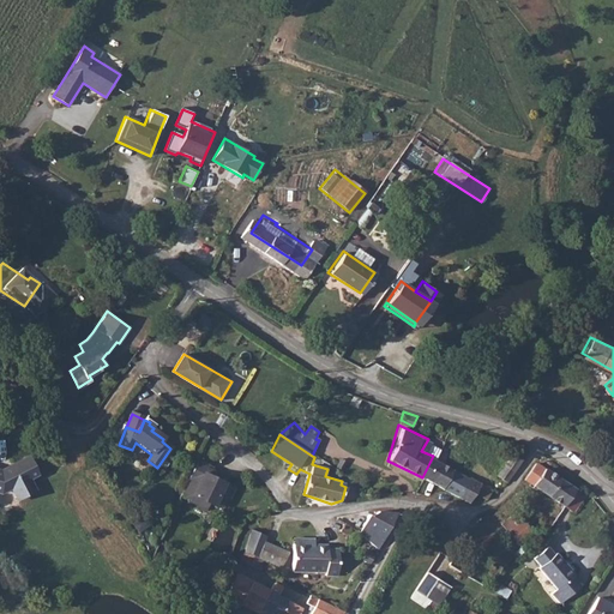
[(2,468),(0,467),(0,489),(6,486),(13,497),(31,487),(25,475),(35,469),(24,453),(11,461),(11,465),(2,468)]
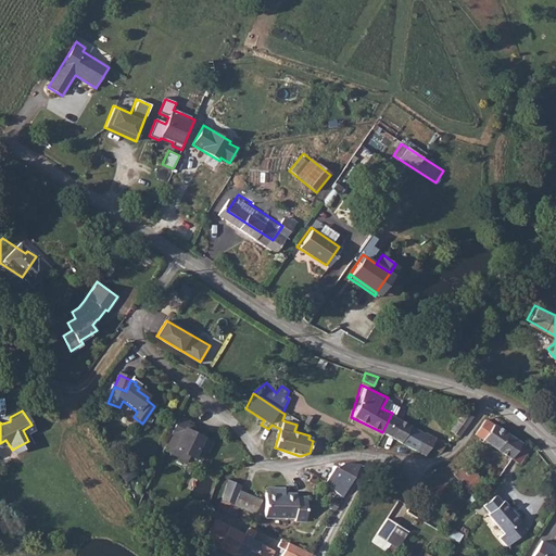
[(425,429),(392,413),(382,432),(422,452),(425,453),(429,445),(432,436),(424,431),(425,429)]
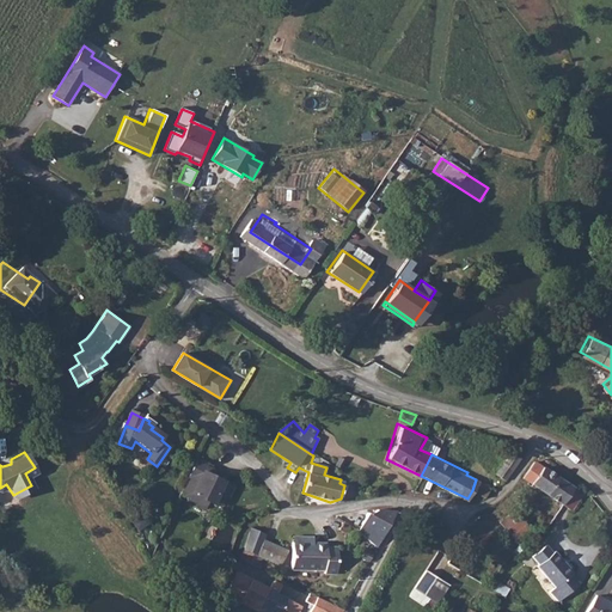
[(207,465),(197,460),(179,494),(189,499),(187,503),(202,510),(206,502),(215,507),(220,506),(225,497),(227,499),(233,488),(224,483),(225,481),(216,477),(215,479),(212,477),(214,472),(206,467),(207,465)]
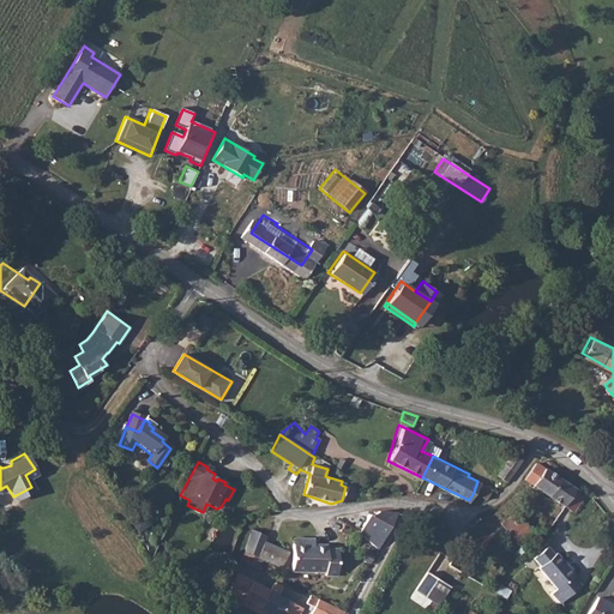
[(566,504),(567,503),(577,487),(535,462),(524,477),(566,504)]
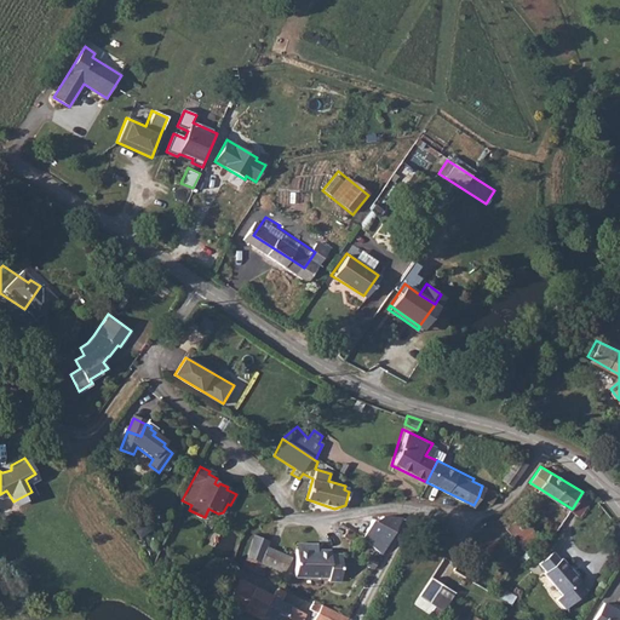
[(503,494),(482,486),(478,497),(492,503),(503,494)]
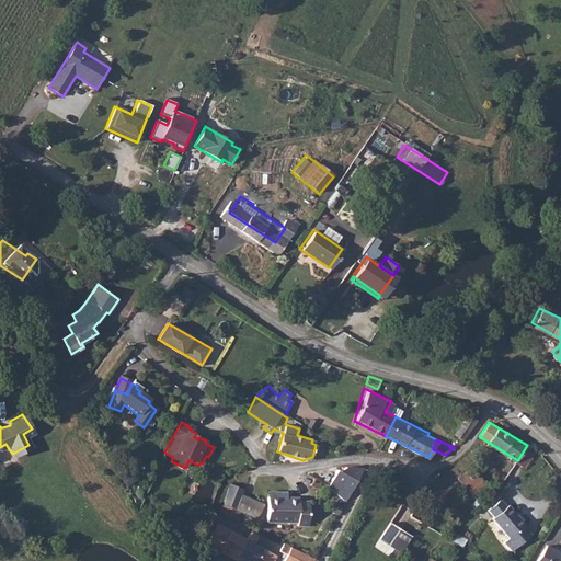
[(525,465),(537,448),(534,445),(529,441),(527,445),(518,459),(525,465)]
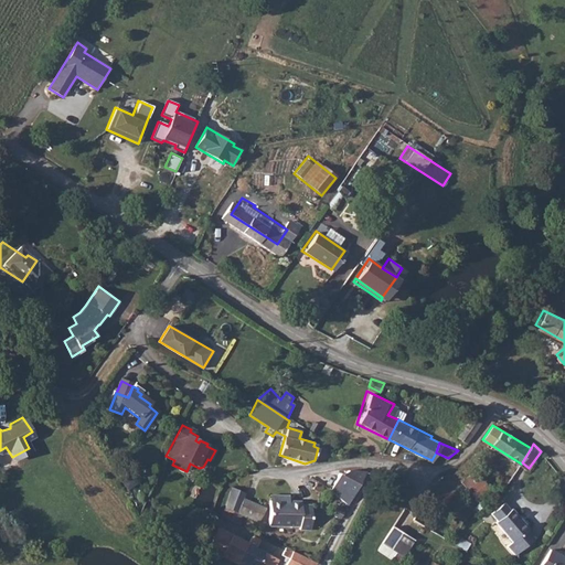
[(462,480),(480,501),(487,508),(500,494),(475,468),(462,480)]
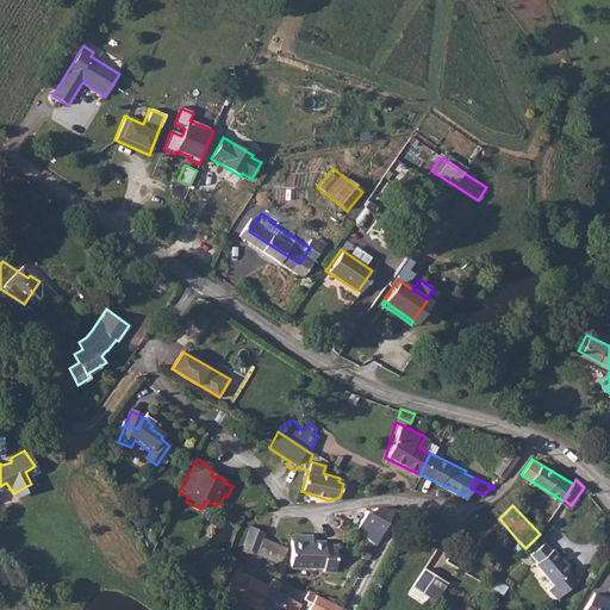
[(378,543),(394,510),(393,510),(375,509),(371,516),(367,512),(353,531),(378,543)]
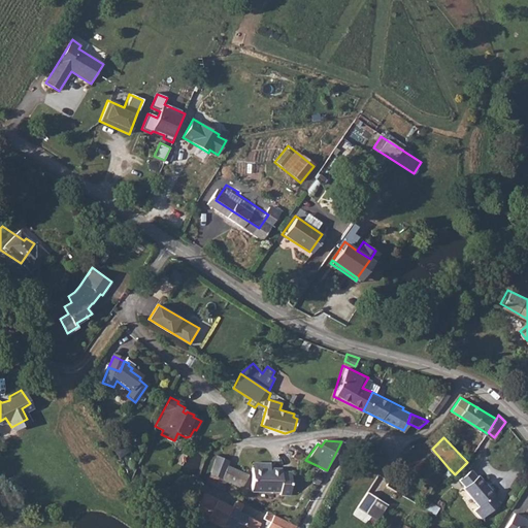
[(294,461),(299,455),(289,447),(284,452),(294,461)]
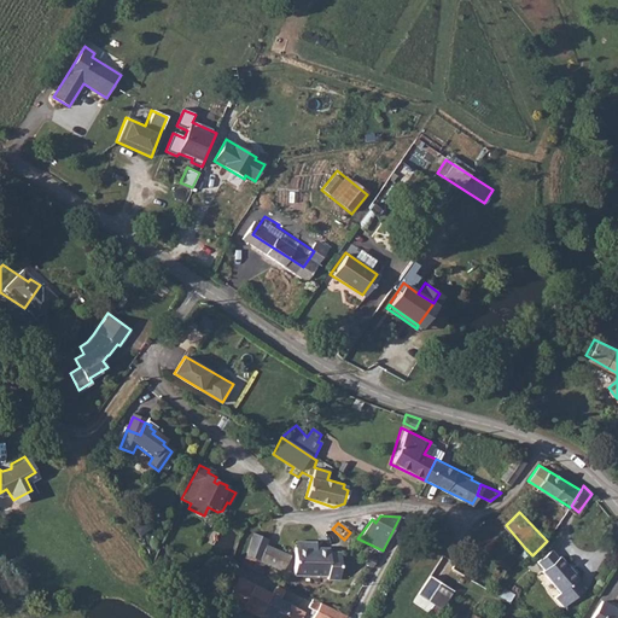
[(254,535),(251,542),(245,555),(257,561),(266,546),(268,541),(254,535)]
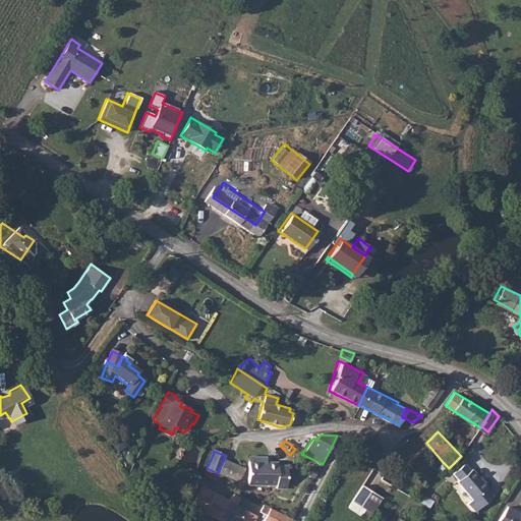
[(204,476),(219,484),(224,475),(239,483),(244,470),(224,460),(217,473),(207,468),(204,476)]
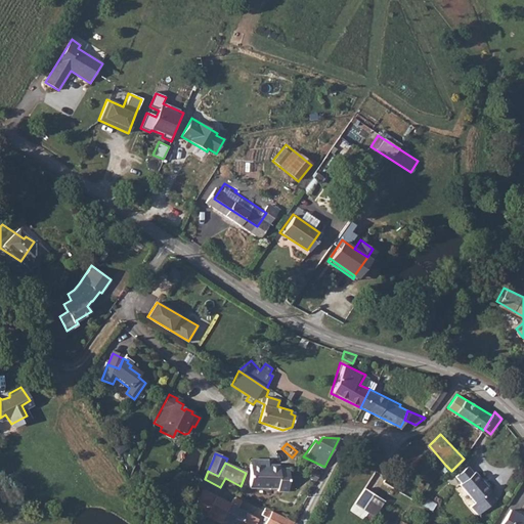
[(465,464),(453,474),(459,481),(457,482),(473,501),(469,506),(475,513),(494,496),(487,489),(489,487),(474,469),(471,472),(465,464)]
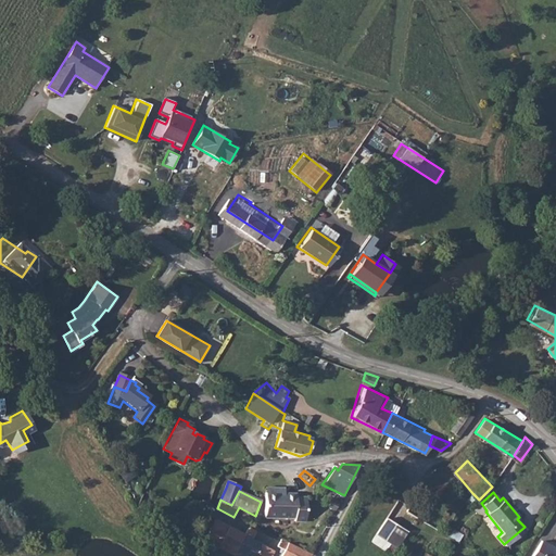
[(297,494),(283,494),(264,494),(263,520),(295,520),(295,527),(307,526),(307,498),(298,497),(297,494)]
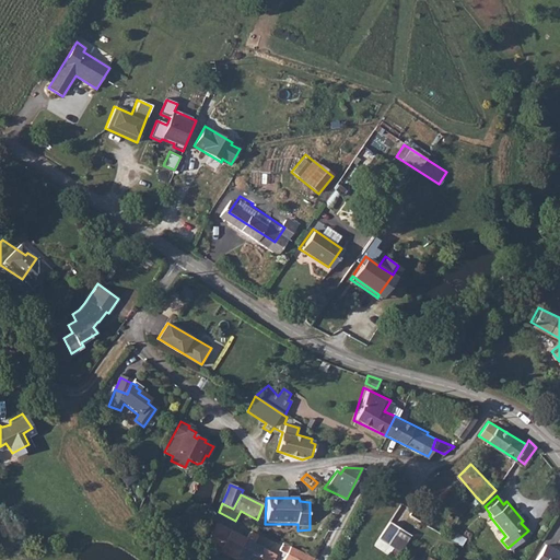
[(389,520),(378,537),(391,545),(401,528),(389,520)]
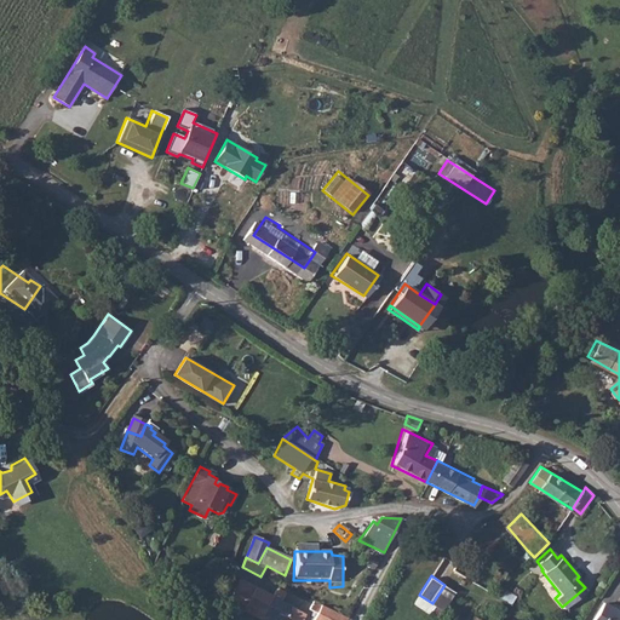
[(235,580),(228,598),(242,606),(260,614),(262,614),(270,595),(271,593),(236,578),(235,580)]
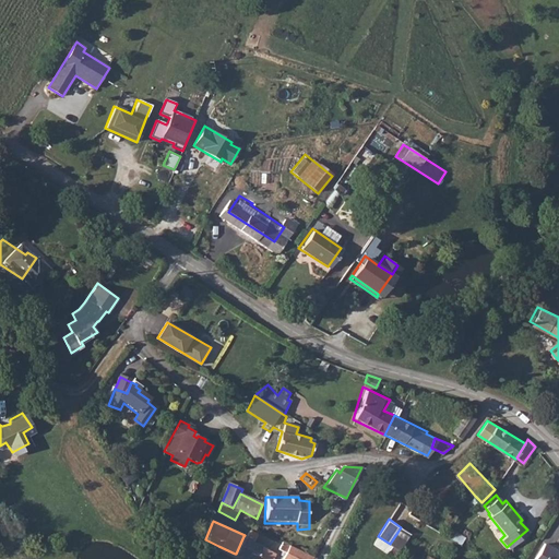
[(401,527),(390,544),(401,551),(412,534),(401,527)]
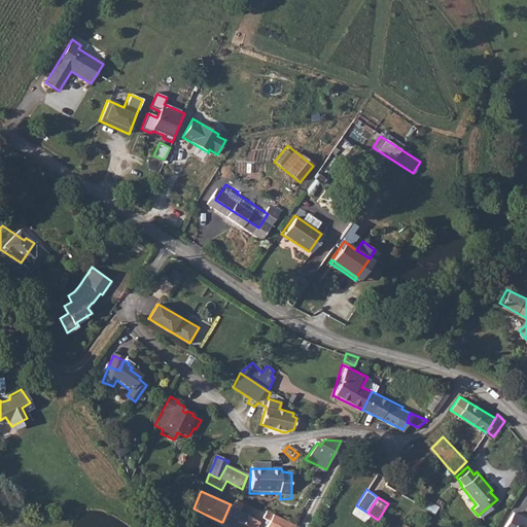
[(230,505),(238,508),(242,501),(234,498),(231,504),(230,505)]
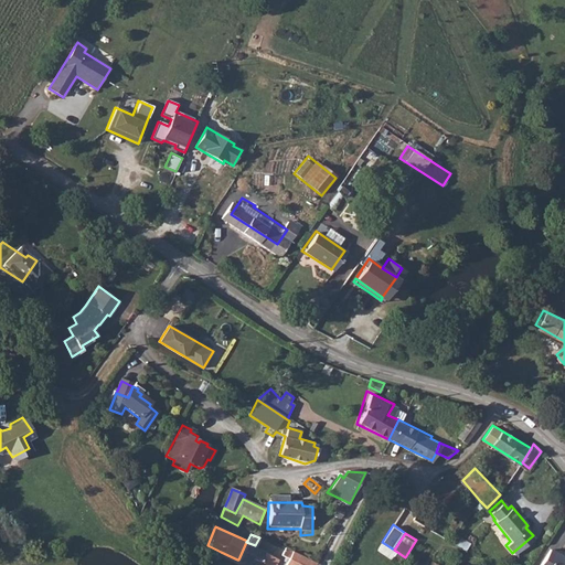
[(246,542),(238,560),(249,564),(269,564),(275,555),(255,545),(246,542)]
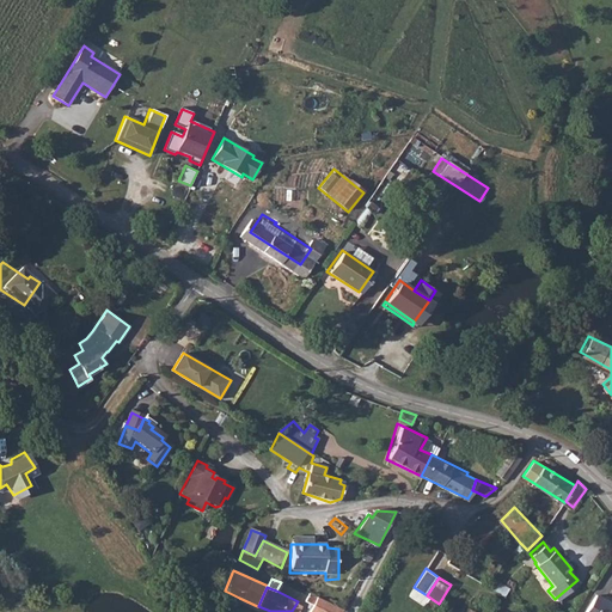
[(588,611),(611,611),(611,605),(598,597),(588,611)]
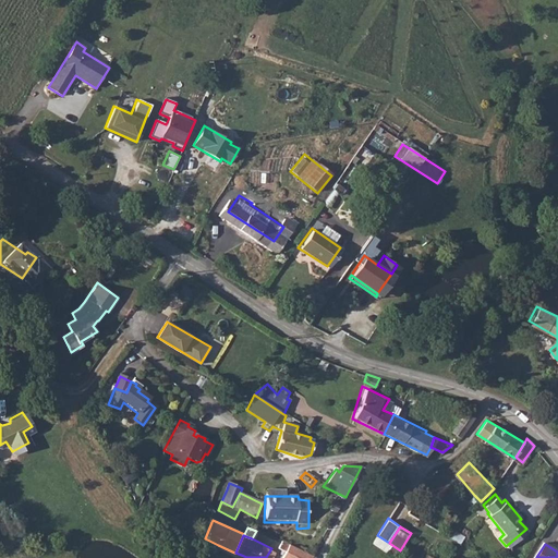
[(216,548),(232,557),(234,553),(218,545),(216,548)]
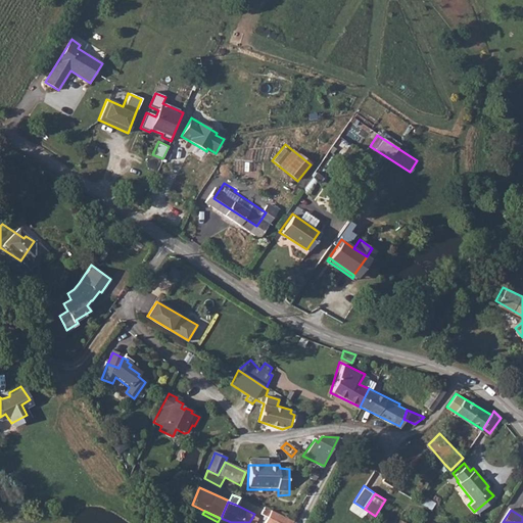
[(271,522),(293,522),(270,511),(266,518),(272,521),(271,522)]
